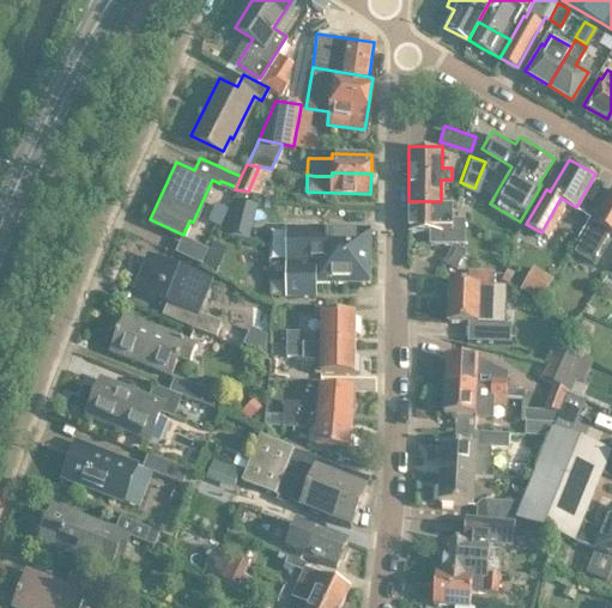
[(609,229),(611,230),(611,187),(594,219),(592,218),(574,248),(592,259),(609,229)]
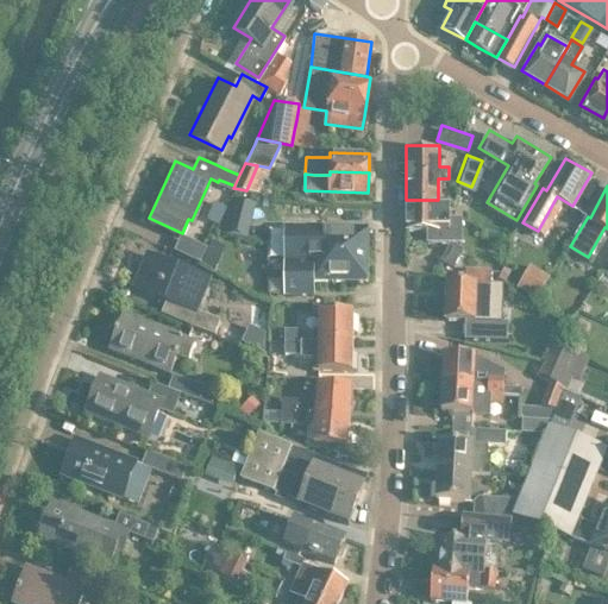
[(255,200),(230,194),(221,231),(246,237),(255,200)]
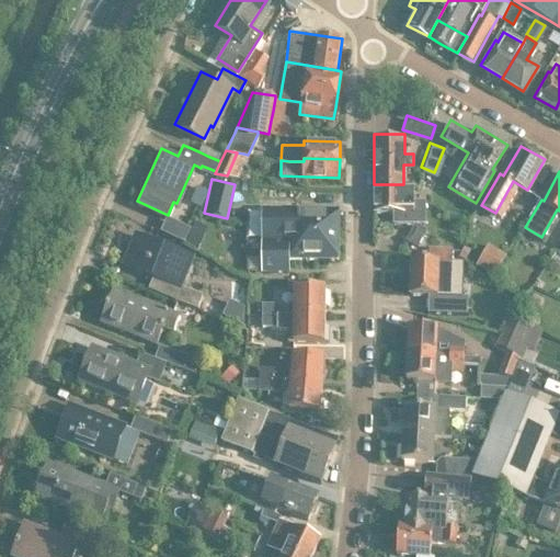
[(196,183),(189,200),(200,205),(207,188),(196,183)]
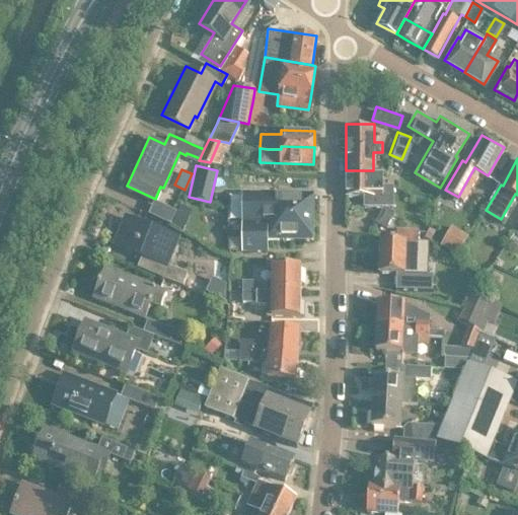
[(382,170),(373,170),(346,170),(346,193),(363,193),(363,203),(392,203),(392,184),(382,184),(382,170)]
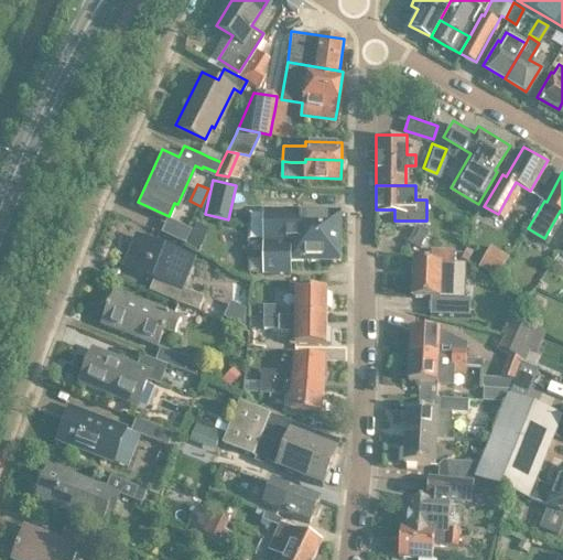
[(316,228),(340,229),(340,208),(290,208),(290,224),(280,224),(281,216),(258,216),(258,239),(290,238),(303,239),(303,233),(315,233),(316,228)]
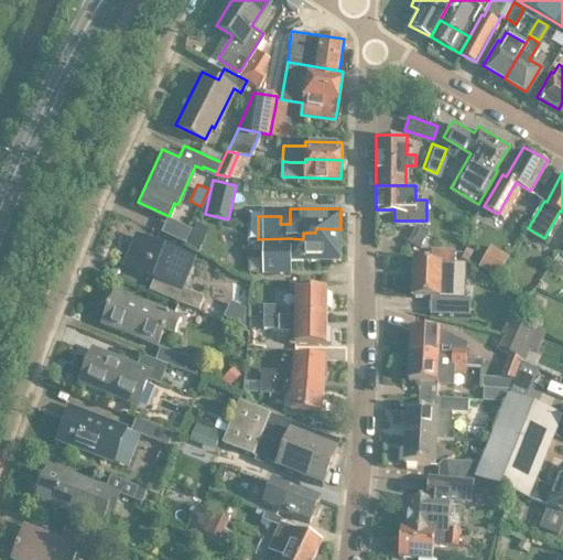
[(194,221),(186,237),(199,243),(207,226),(194,221)]
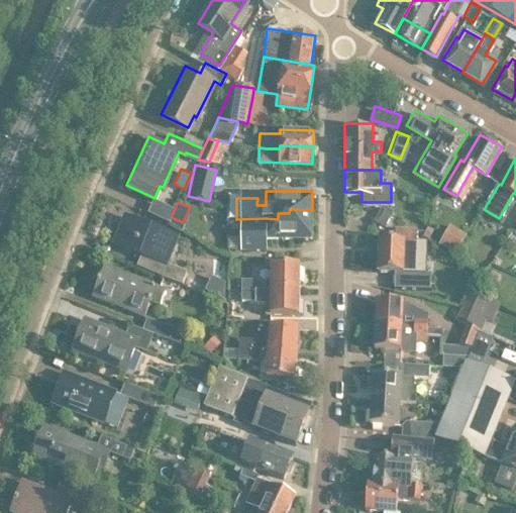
[(381,205),(373,221),(382,226),(390,210),(381,205)]
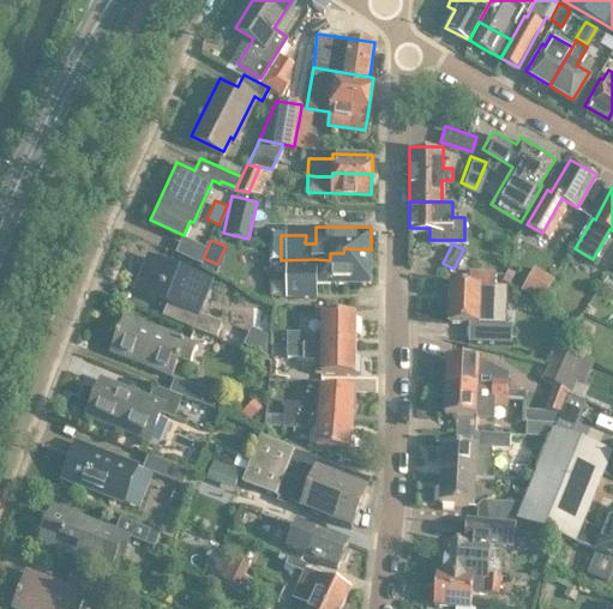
[(314,279),(370,281),(371,249),(344,248),(343,253),(330,253),(330,260),(316,259),(281,260),(280,272),(287,272),(287,295),(314,295),(314,279)]
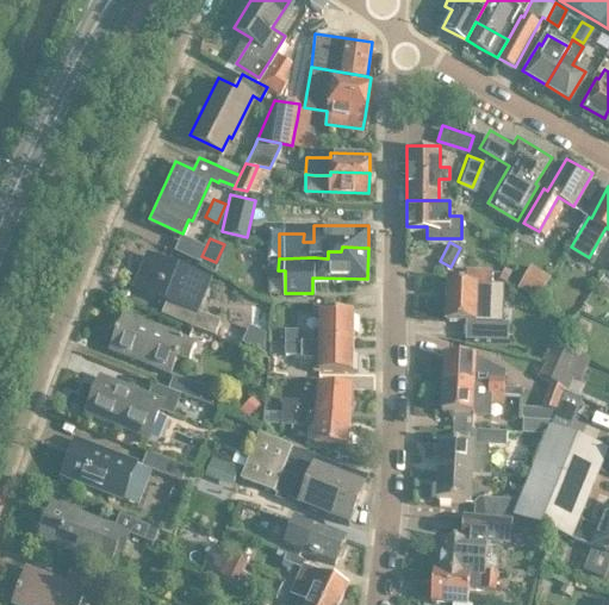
[(147,253),(134,286),(166,298),(160,311),(184,320),(215,331),(219,320),(221,317),(197,309),(209,276),(147,253)]
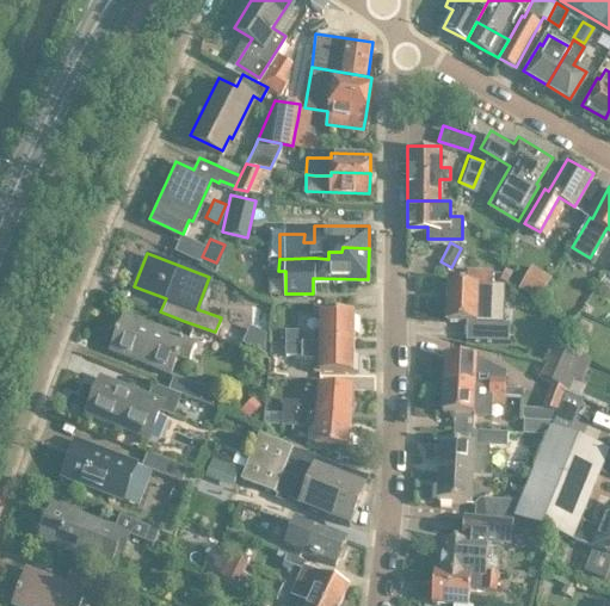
[(510,269),(504,265),(498,276),(505,279),(510,269)]
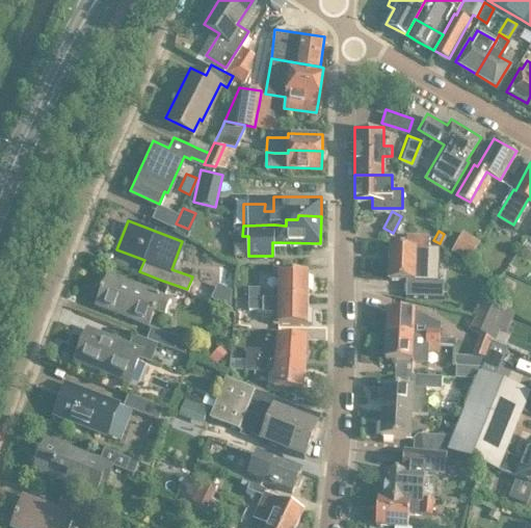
[(389,244),(388,276),(404,278),(414,279),(414,278),(423,279),(436,279),(437,247),(428,247),(428,234),(406,233),(405,245),(389,244)]
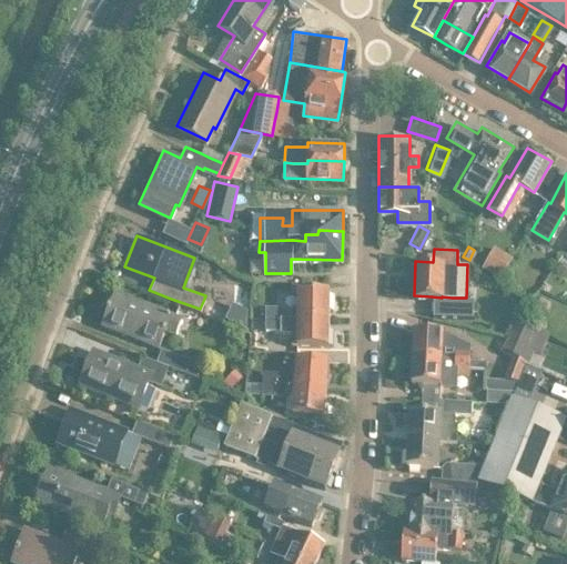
[(503,267),(488,258),(483,269),(497,277),(503,267)]
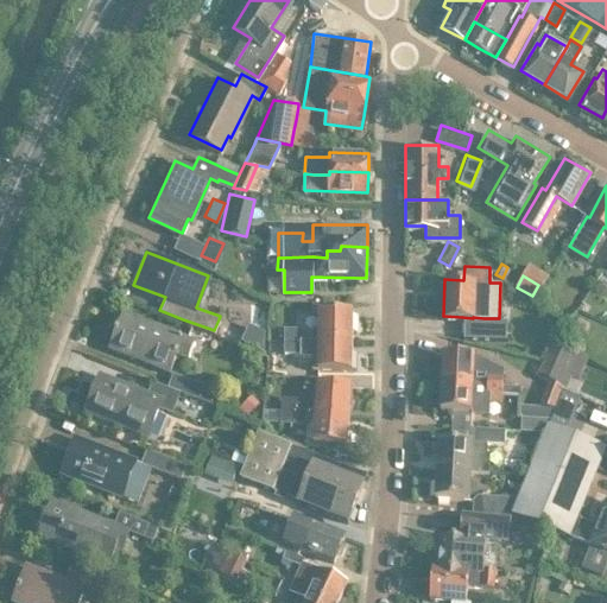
[(314,337),(353,338),(353,310),(318,309),(318,328),(314,328),(314,337)]
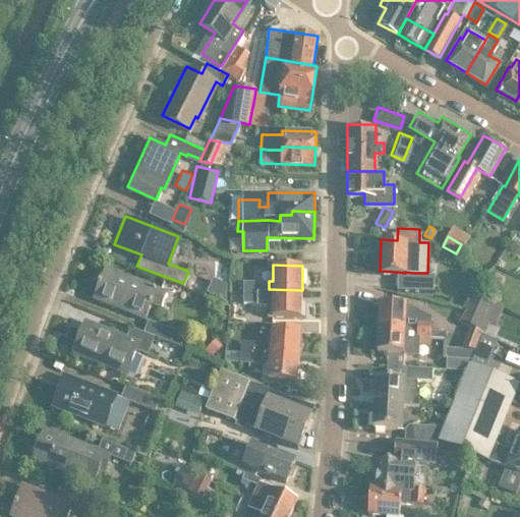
[(165,289),(106,267),(94,297),(143,317),(150,301),(159,305),(165,289)]
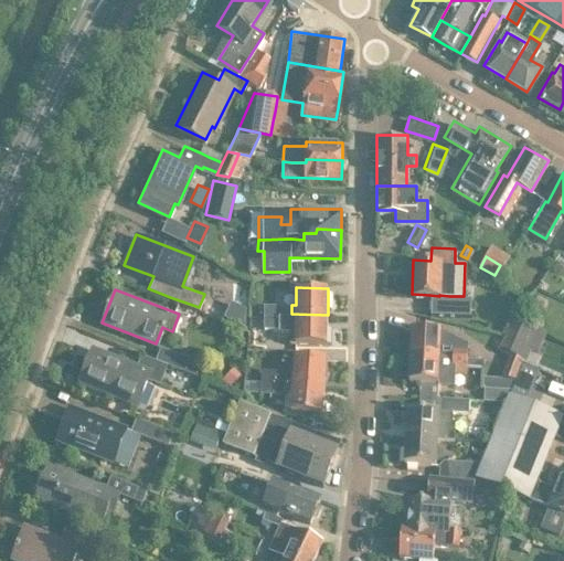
[(429,295),(428,313),(468,314),(469,296),(464,296),(449,296),(439,295),(439,296),(429,295)]
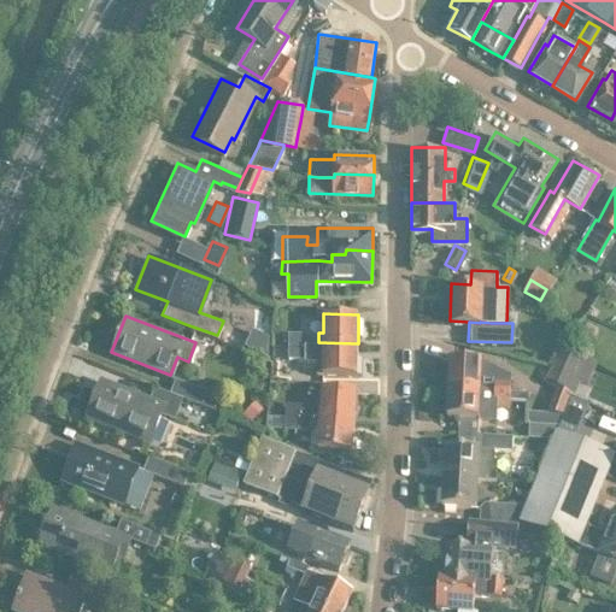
[(252,329),(245,345),(264,353),(265,334),(252,329)]
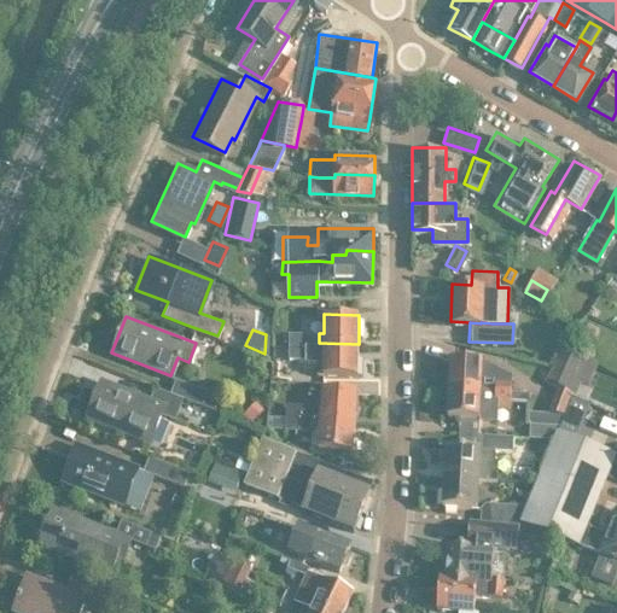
[(289,343),(306,343),(306,332),(289,332),(289,343)]
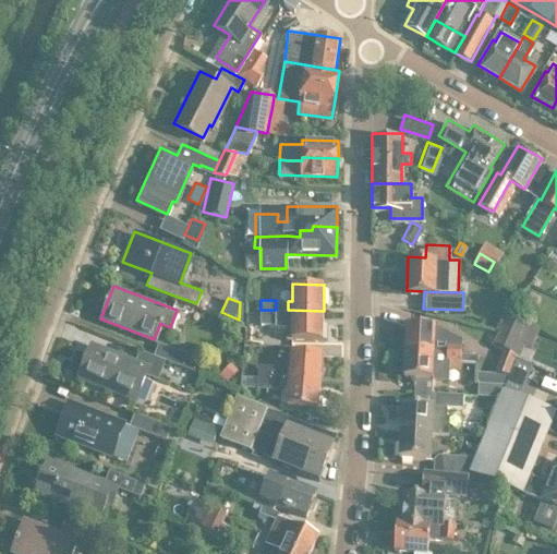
[(276,310),(261,310),(261,322),(275,322),(275,325),(286,325),(287,336),(292,336),(323,337),(324,311),(288,310),(276,310)]
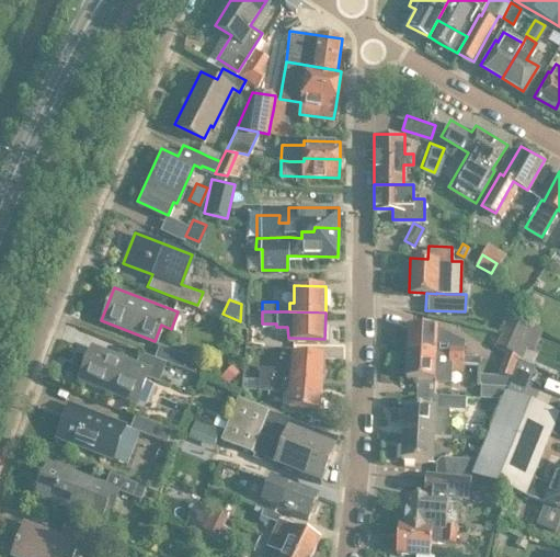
[(523,360),(528,348),(534,350),(541,331),(512,316),(494,345),(518,357),(523,360)]
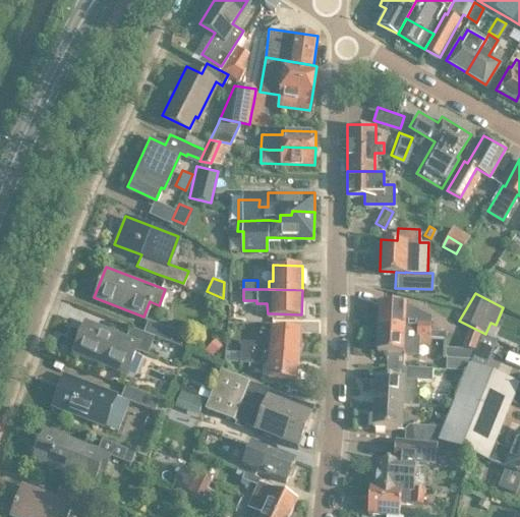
[(378,326),(430,329),(430,314),(406,302),(379,300),(378,326)]
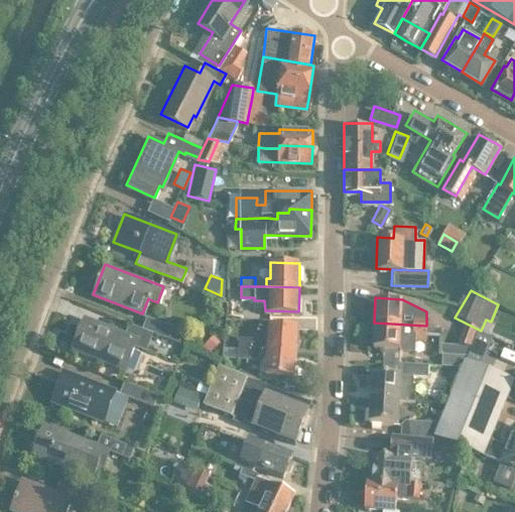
[(146,314),(142,326),(180,341),(184,330),(146,314)]
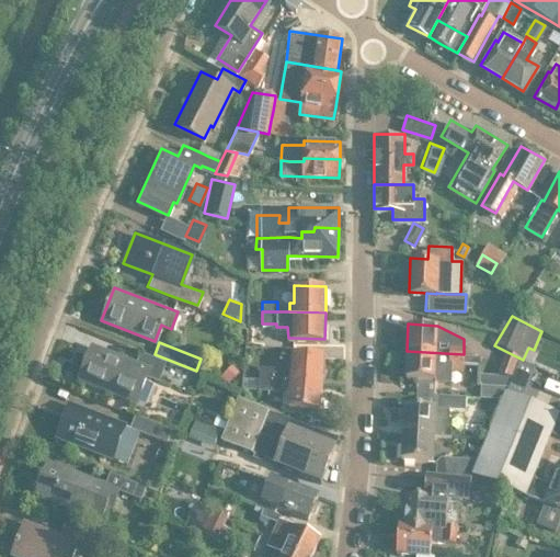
[(147,373),(158,377),(164,361),(140,351),(136,363),(92,345),(79,377),(136,400),(147,373)]
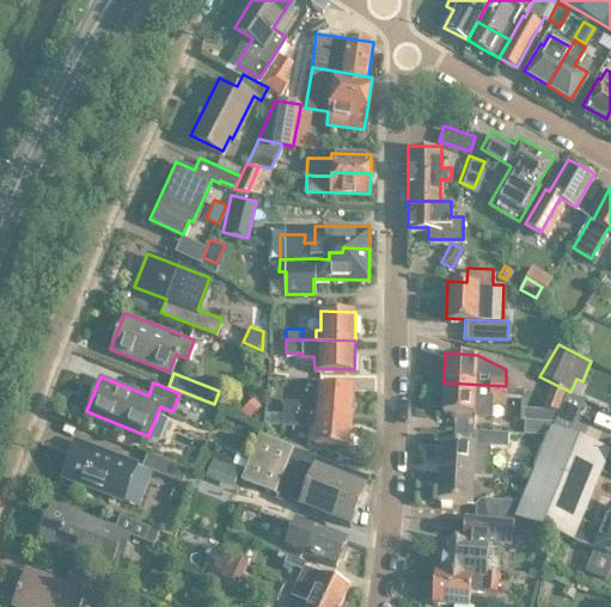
[(505,398),(503,402),(523,403),(524,387),(506,386),(444,382),(443,410),(454,411),(453,427),(478,429),(474,428),(475,412),(475,396),(505,398)]
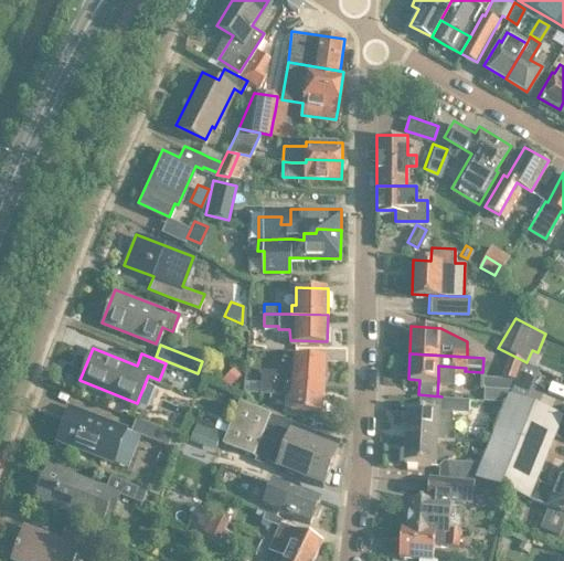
[(259,379),(323,384),(326,358),(295,355),(294,371),(261,369),(259,379)]
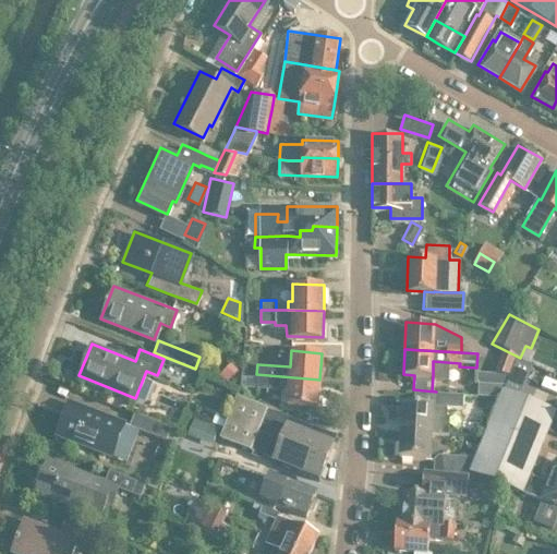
[(229,360),(218,373),(226,380),(237,366),(229,360)]
